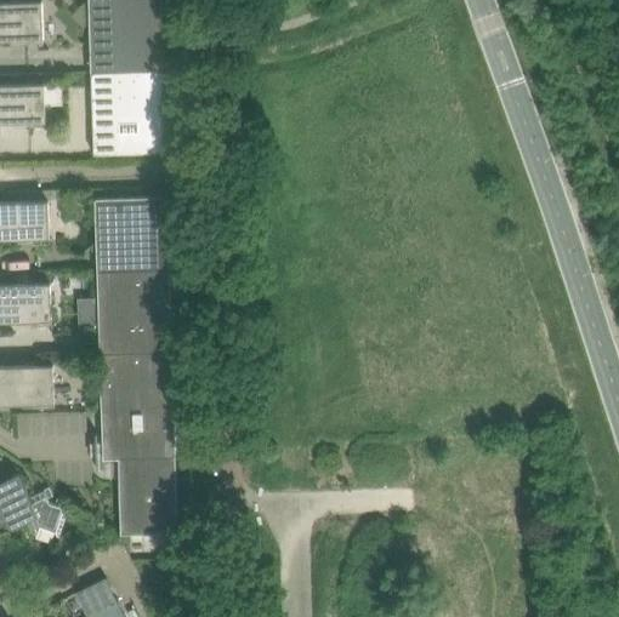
[(87,0),(90,74),(163,72),(160,0),(87,0)]
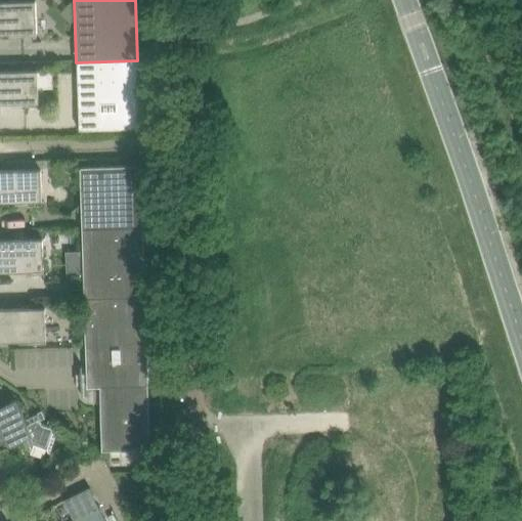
[(0,35),(22,34),(22,39),(36,38),(35,2),(0,2),(0,35)]
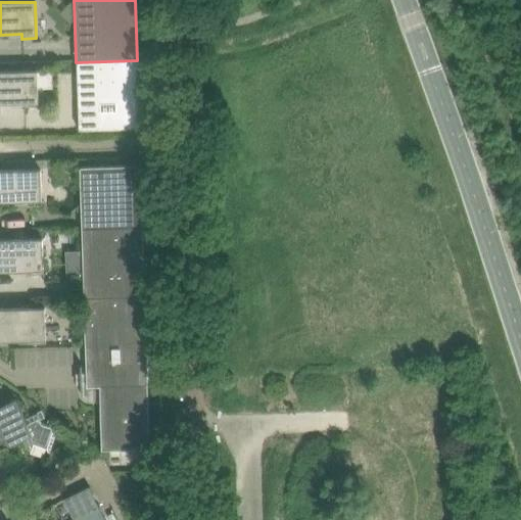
[(137,60),(76,62),(78,131),(139,130),(137,60)]
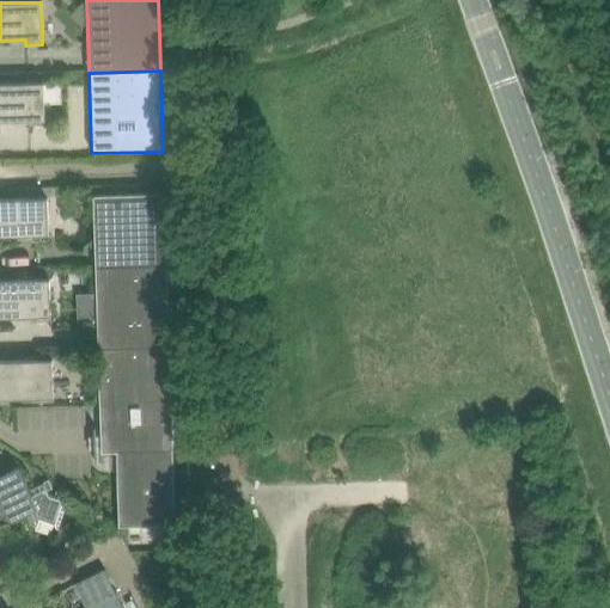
[(0,122),(28,121),(28,127),(44,126),(43,84),(0,84),(0,122)]
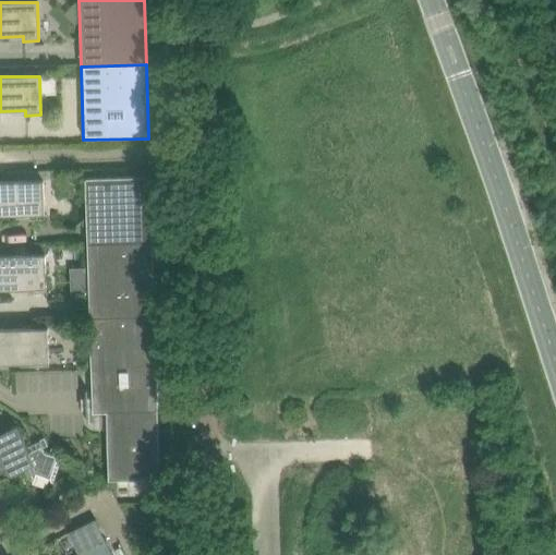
[(84,179),(86,244),(152,243),(149,177),(84,179)]
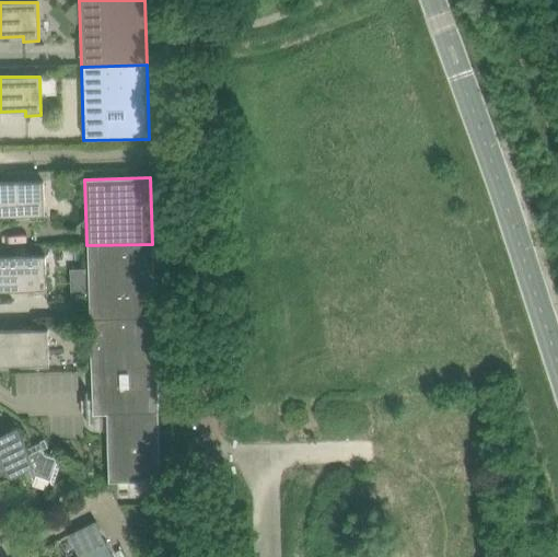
[(0,217),(28,216),(28,221),(44,220),(43,182),(0,182),(0,217)]
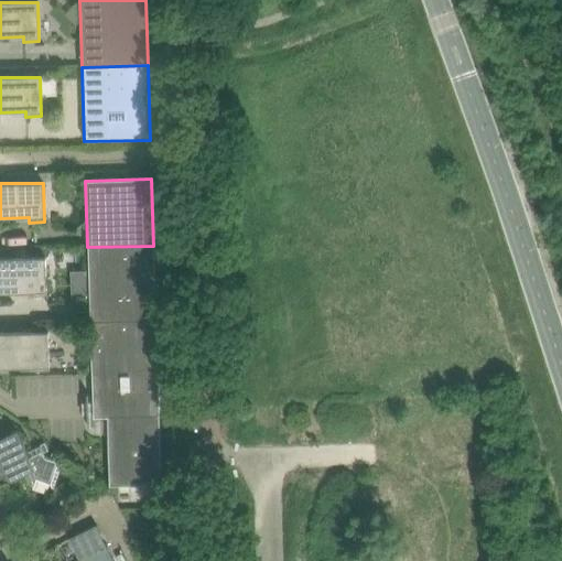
[(87,247),(89,322),(155,321),(153,246),(87,247)]
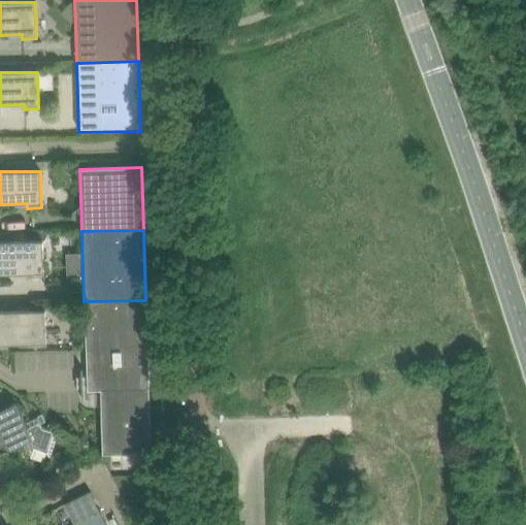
[(29,273),(29,279),(43,277),(42,241),(0,241),(0,274),(14,274),(26,273),(29,273)]
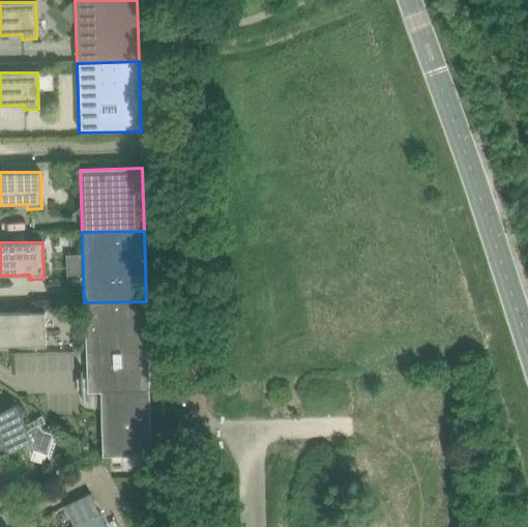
[(88,393),(100,392),(149,391),(146,301),(84,302),(87,392),(88,392),(88,393)]
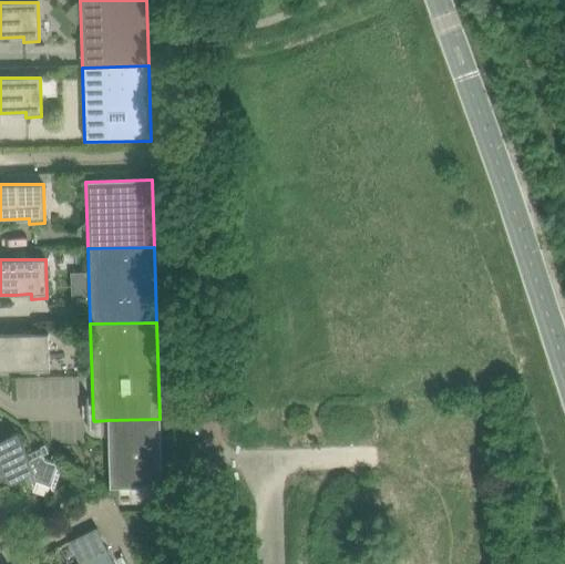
[(0,370),(33,369),(33,373),(49,373),(48,335),(0,335),(0,370)]
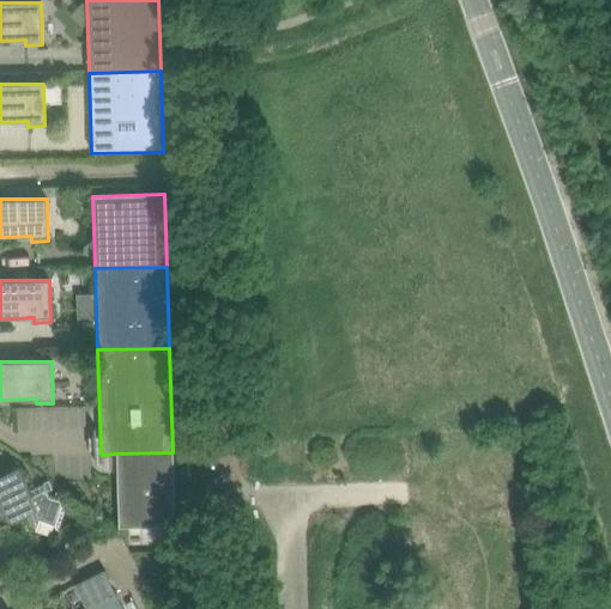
[(173,452),(116,454),(119,529),(175,527),(173,452)]
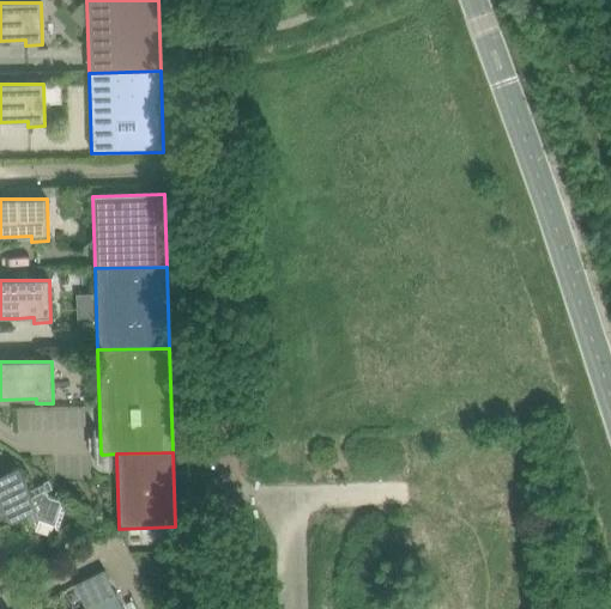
[(0,527),(20,518),(26,531),(37,525),(58,533),(67,504),(48,497),(43,485),(29,492),(17,468),(0,476),(0,527)]
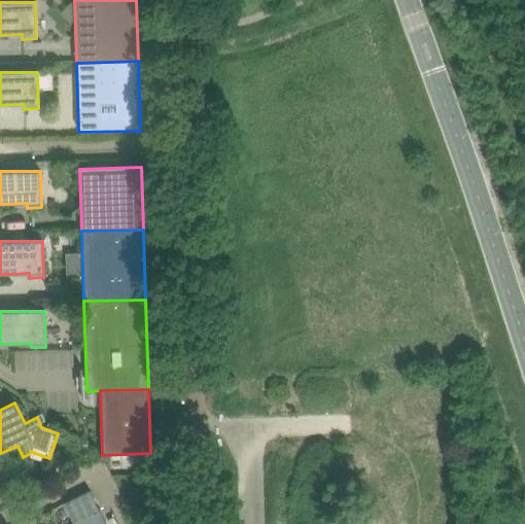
[(14,489),(5,494),(10,507),(21,501),(14,489)]
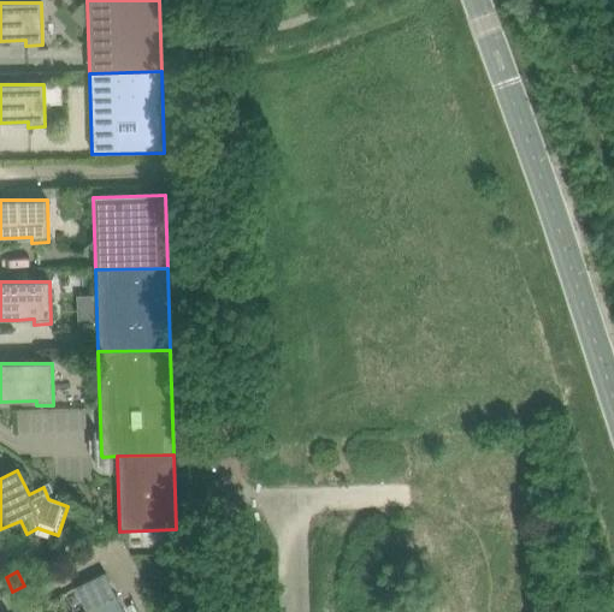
[(90,611),(116,599),(104,574),(74,589),(84,611),(90,611)]
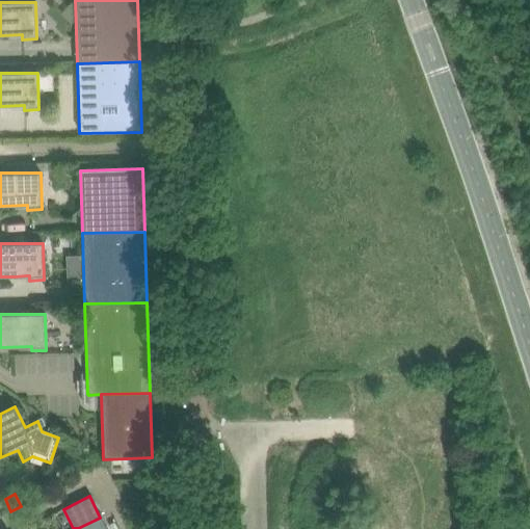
[(105,528),(100,518),(78,528),(105,528)]
